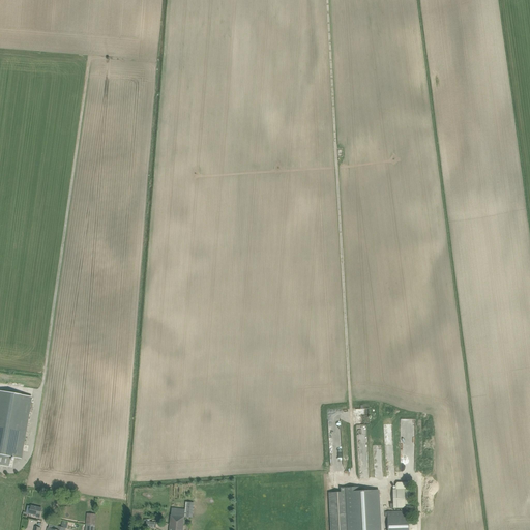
[(0,390),(0,465),(8,467),(10,457),(21,459),(32,396),(0,390)]
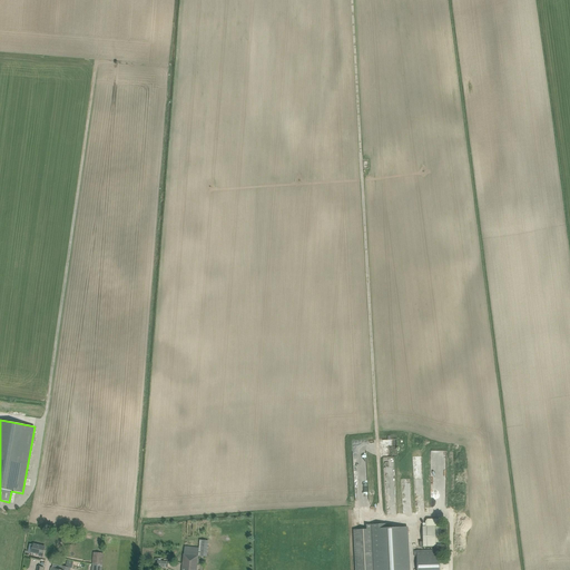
[(366,529),(354,530),(355,569),(409,569),(406,527),(385,528),(385,524),(366,524),(366,529)]
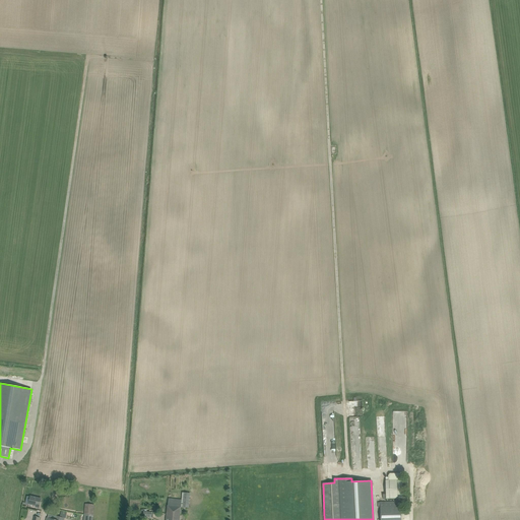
[(402,479),(385,480),(386,494),(386,499),(402,499),(402,479)]
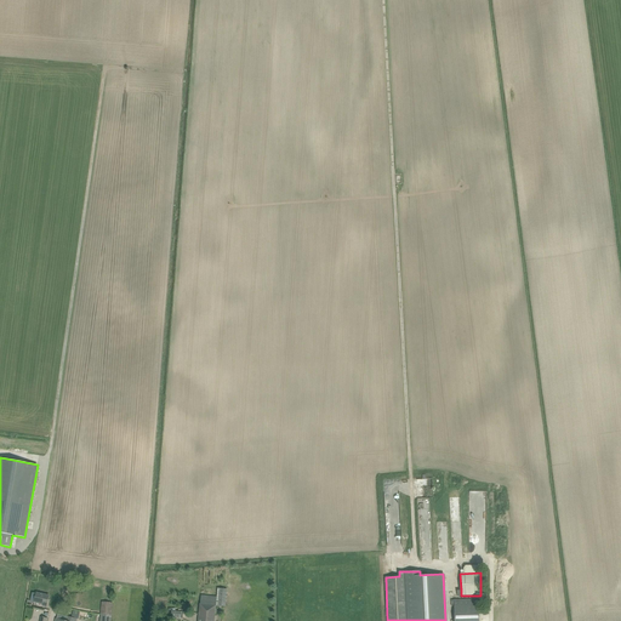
[(201,596),(198,620),(214,620),(216,605),(226,607),(227,590),(218,588),(217,597),(201,596)]
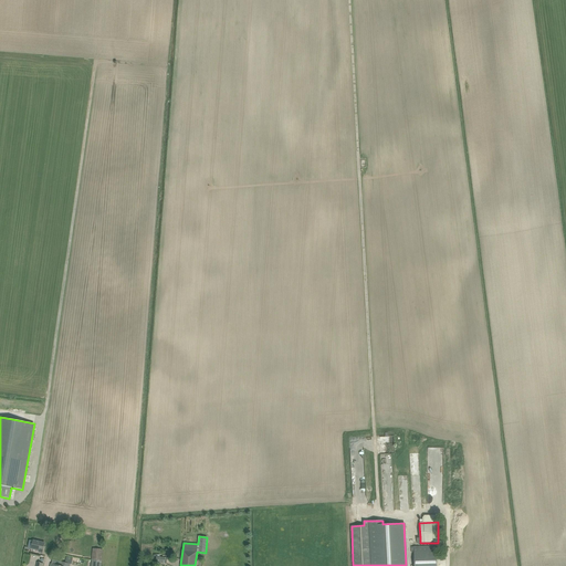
[(40,548),(43,549),(44,543),(33,540),(31,548),(40,551),(40,548)]
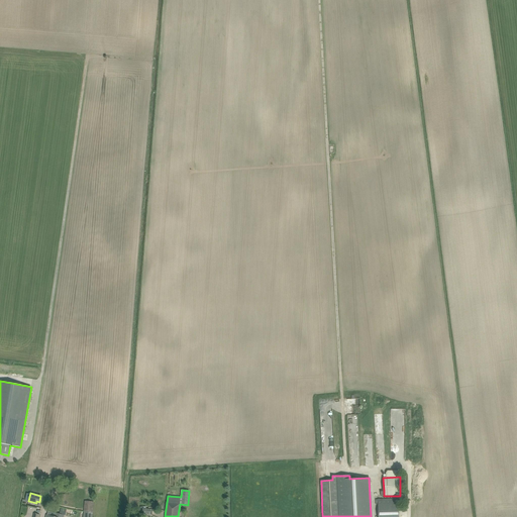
[(378,505),(378,516),(399,516),(398,499),(376,500),(376,505),(378,505)]
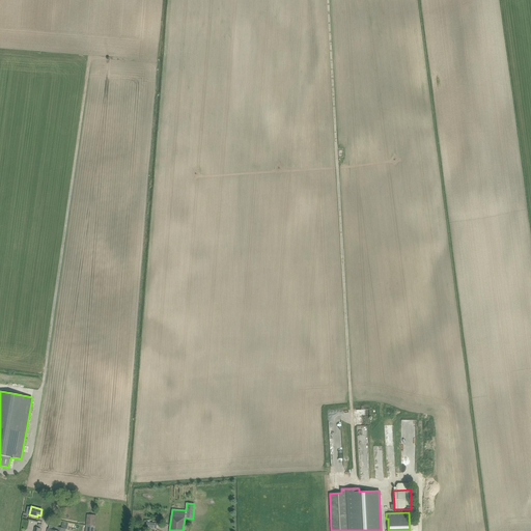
[(87,514),(86,526),(94,526),(96,515),(87,514)]
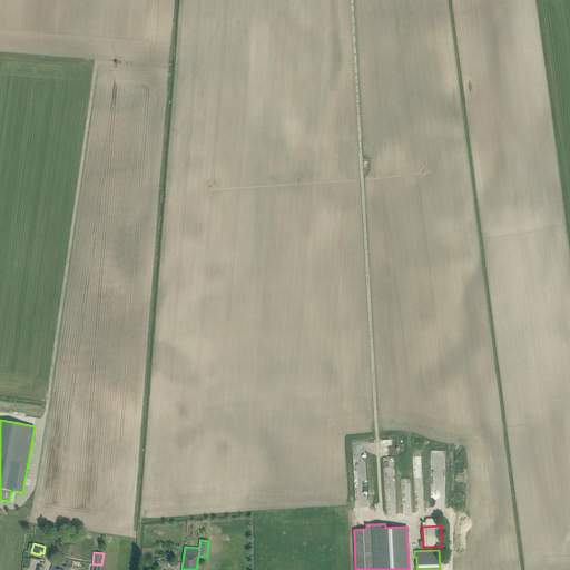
All buildings are outlined.
